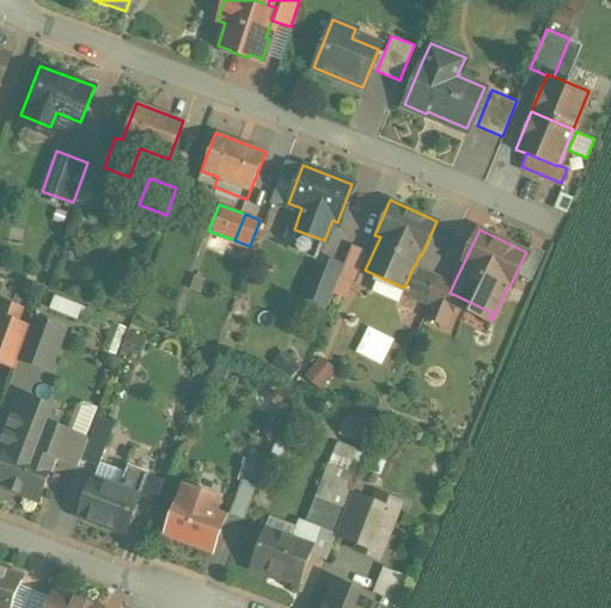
[(367,250),(350,244),(342,264),(338,275),(355,282),(367,250)]
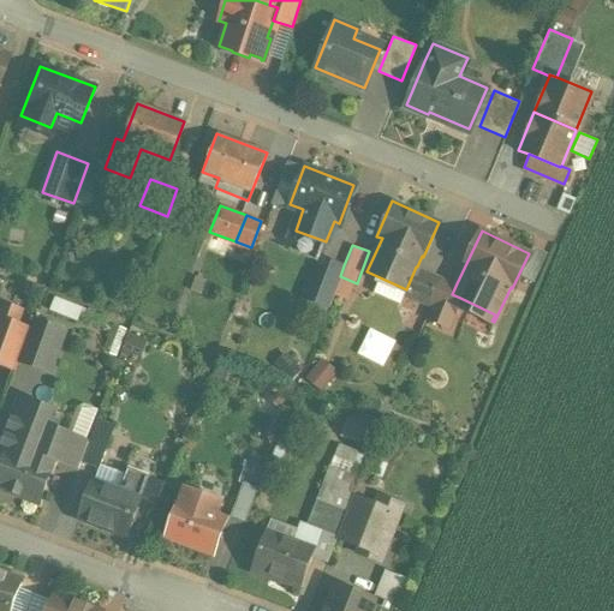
[(344,265),(321,257),(305,297),(328,306),(340,276),(344,265)]
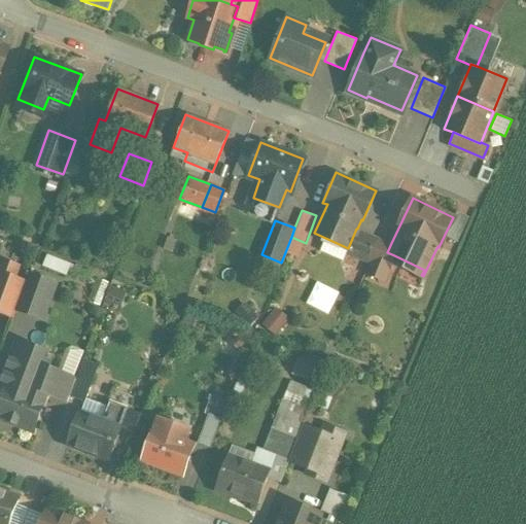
[(357,229),(356,229),(348,248),(346,252),(365,260),(376,236),(357,229)]
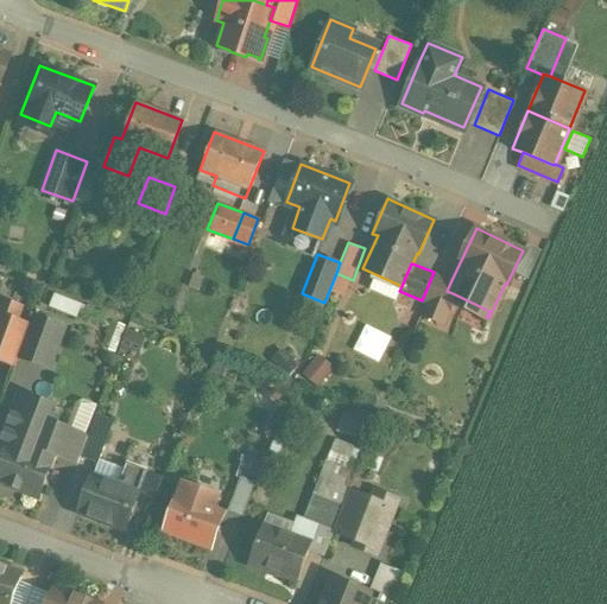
[(436,273),(434,272),(422,300),(425,302),(421,313),(444,323),(455,294),(447,291),(451,280),(435,274),(436,273)]
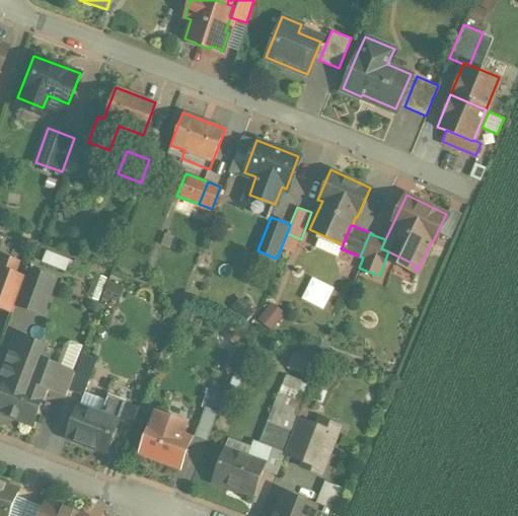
[(1,255),(0,259),(0,306),(11,311),(14,303),(24,276),(12,272),(16,261),(1,255)]
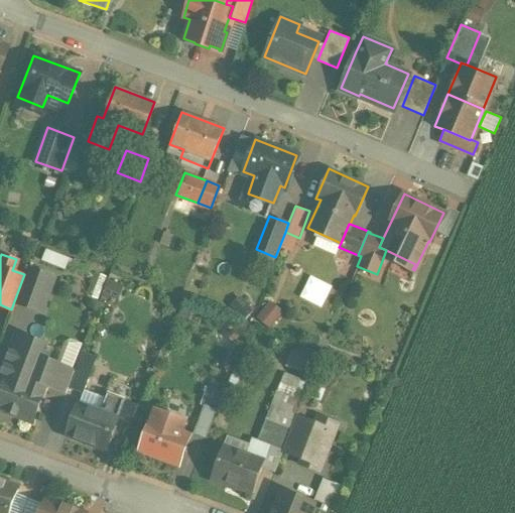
[(53,277),(26,267),(24,274),(14,301),(40,310),(53,277)]
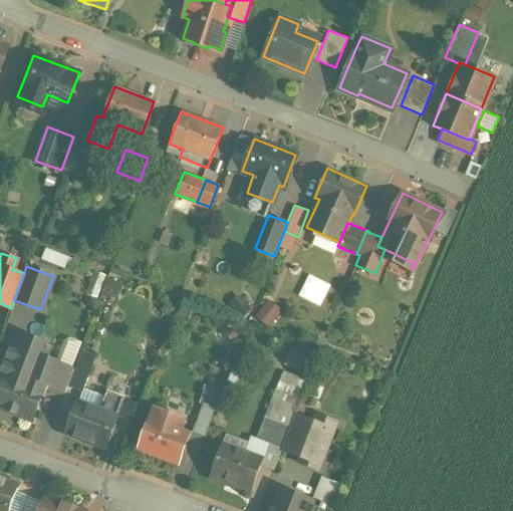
[(269,299),(256,315),(269,325),(282,310),(269,299)]
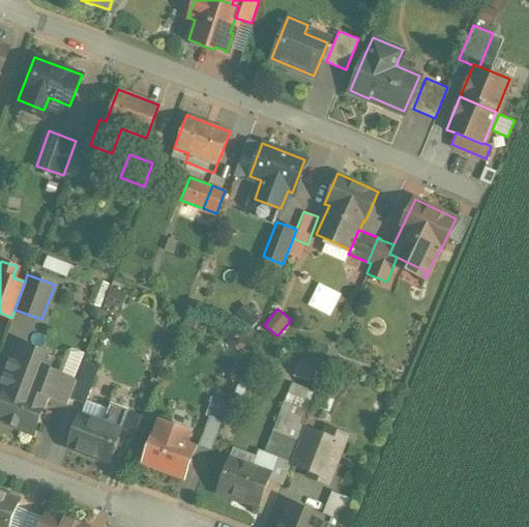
[(41,366),(12,354),(0,386),(5,388),(0,401),(0,419),(33,433),(48,396),(54,398),(63,375),(41,367),(41,366)]
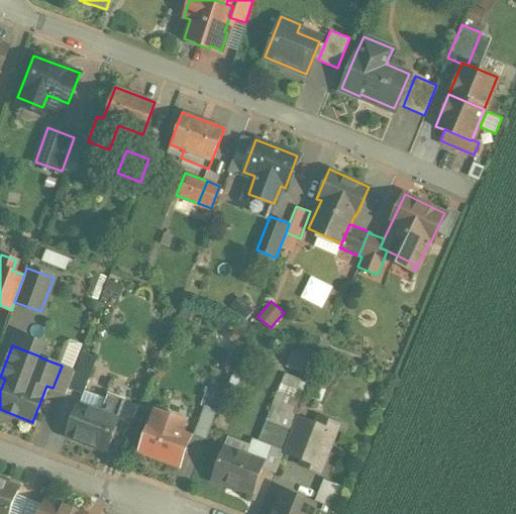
[(91,371),(76,365),(74,371),(68,387),(83,393),(91,371)]
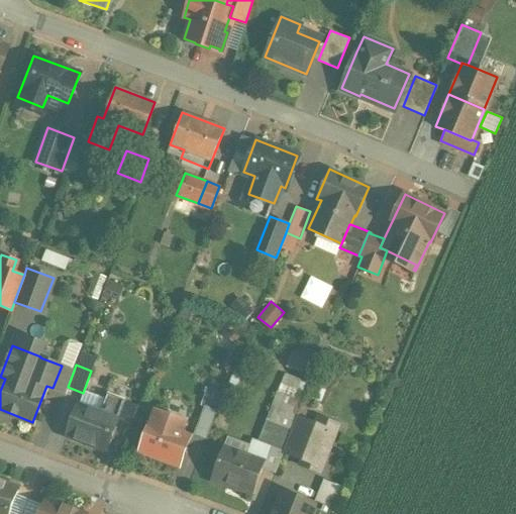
[(62,366),(53,388),(66,393),(68,387),(74,371),(62,366)]
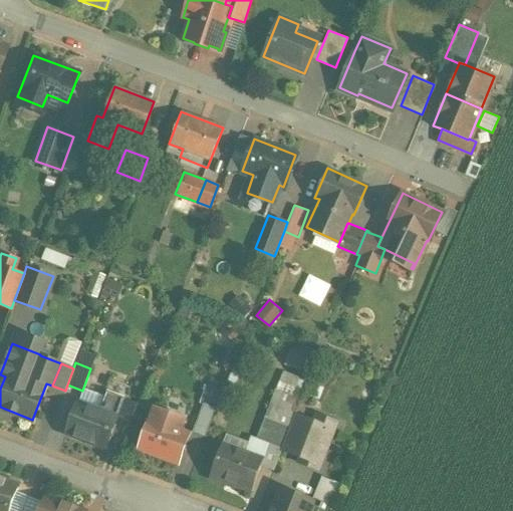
[(98,410),(77,402),(65,432),(105,447),(116,417),(115,417),(123,397),(105,390),(98,410)]
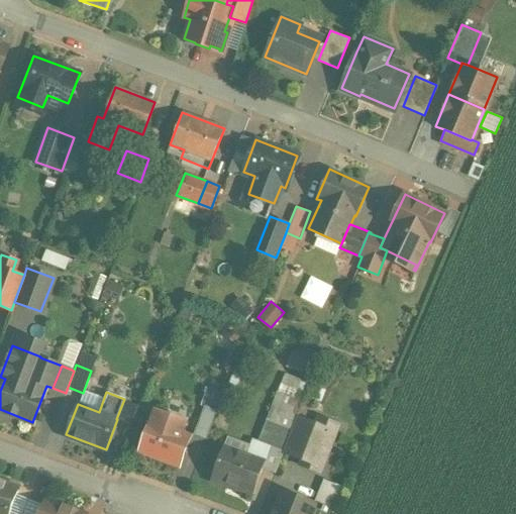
[(214,409),(201,404),(195,421),(208,426),(214,409)]
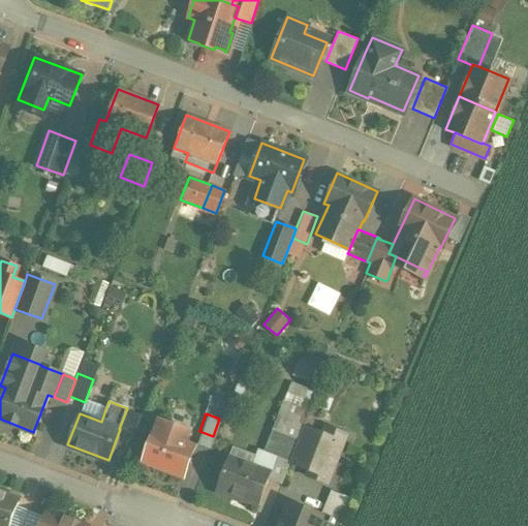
[(303,426),(277,415),(272,428),(285,433),(299,438),(303,426)]
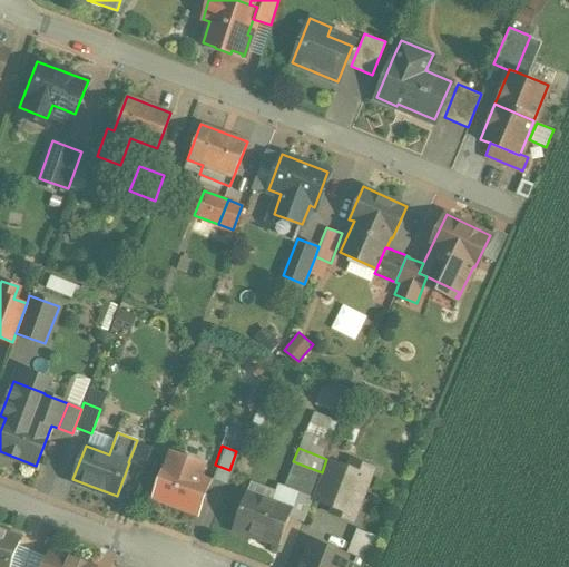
[(197,462),(179,456),(176,467),(166,463),(154,497),(196,512),(208,480),(193,473),(197,462)]
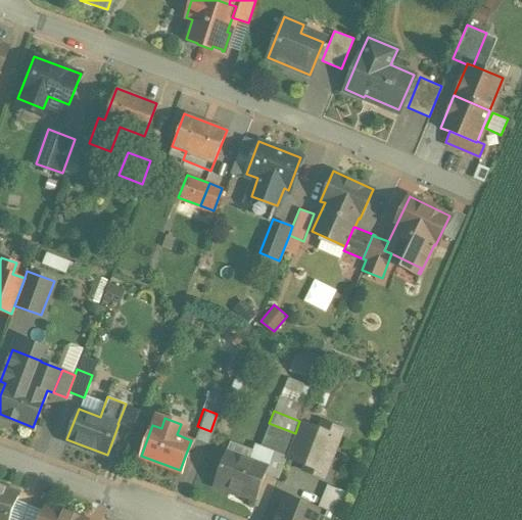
[(319,429),(299,421),(295,433),(286,456),(305,464),(303,468),(323,476),(340,429),(322,421),(319,429)]
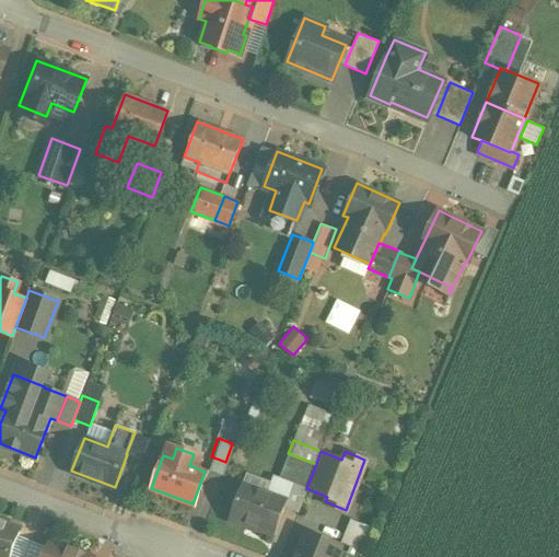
[(288,453),(278,477),(292,483),(302,459),(288,453)]
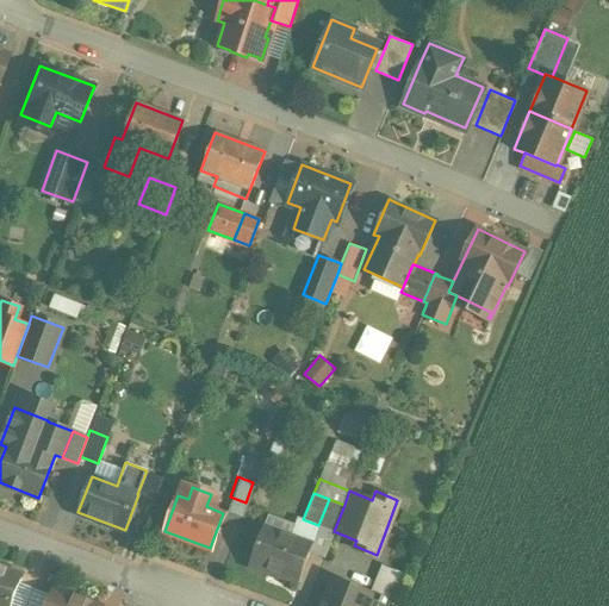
[(345,505),(329,499),(318,525),(334,531),(345,505)]
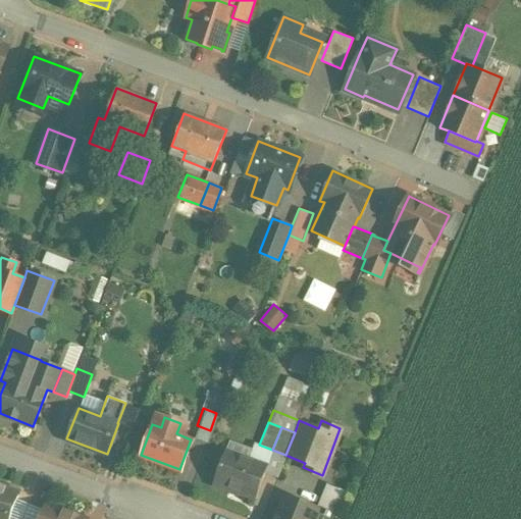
[(267,465),(225,450),(213,483),(238,494),(239,491),(255,498),(267,465)]
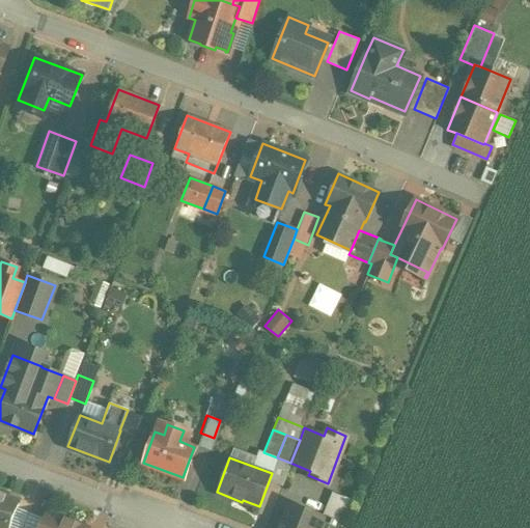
[(7,527),(18,501),(0,493),(0,527),(7,527)]
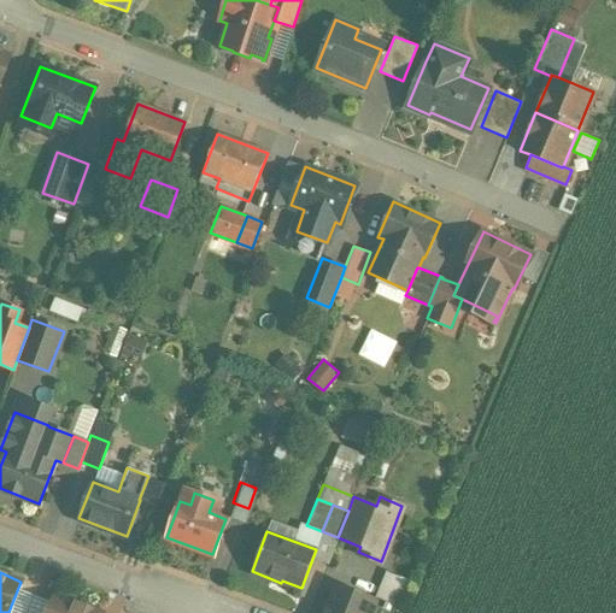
[(336,585),(327,608),(326,608),(323,612),(369,612),(375,601),(336,585)]
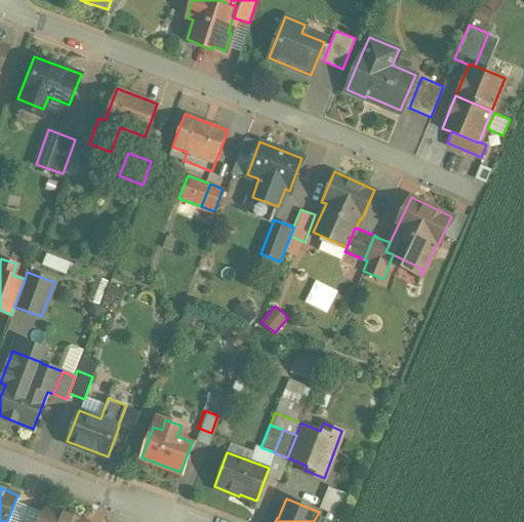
[(85,521),(86,521),(47,507),(41,521),(85,521)]
